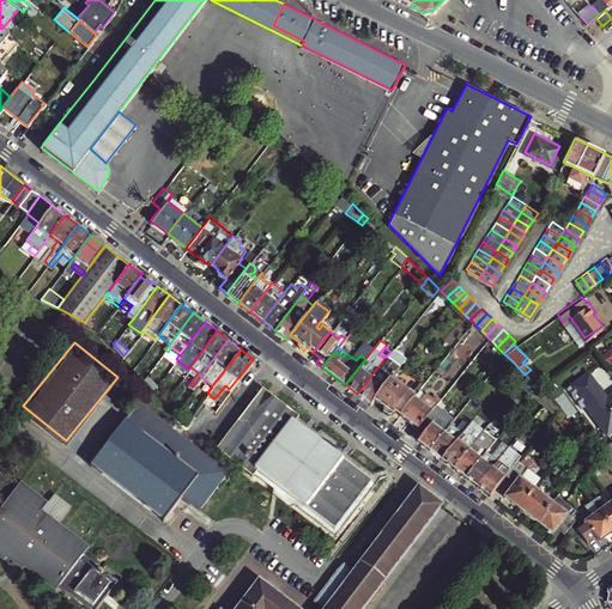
[(398,365),(386,357),(357,394),(369,402),(373,399),(388,378),(392,373),(398,365)]
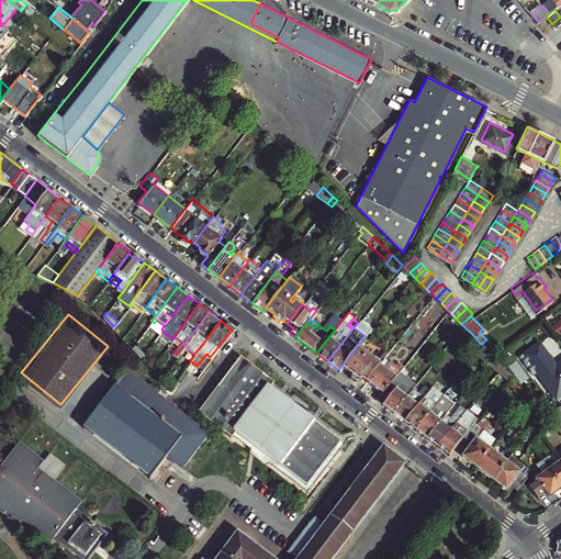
[(491,353),(496,348),(486,339),(481,344),(491,353)]
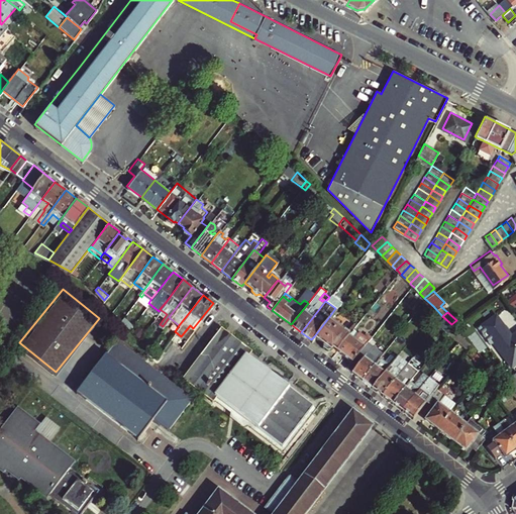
[(505,354),(513,365),(515,363),(515,330),(513,333),(497,312),(483,323),(484,326),(480,329),(491,345),(494,343),(496,341),(498,344),(496,345),(504,355),(505,354)]
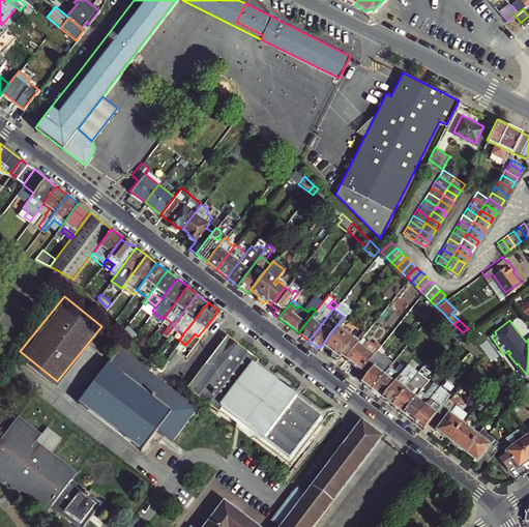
[(350,338),(352,334),(339,323),(335,327),(350,338)]
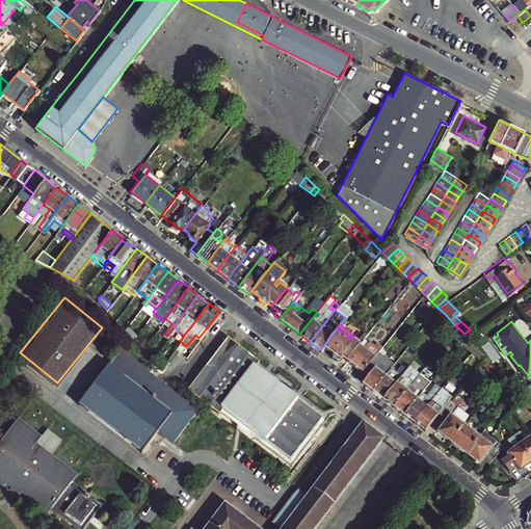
[(455,325),(449,334),(459,341),(465,334),(455,325)]
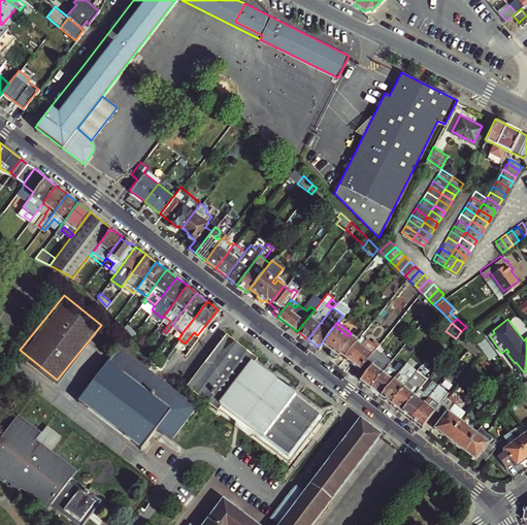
[(349,336),(334,326),(321,343),(329,350),(329,353),(333,356),(337,355),(339,353),(342,356),(355,340),(357,338),(351,333),(349,336)]
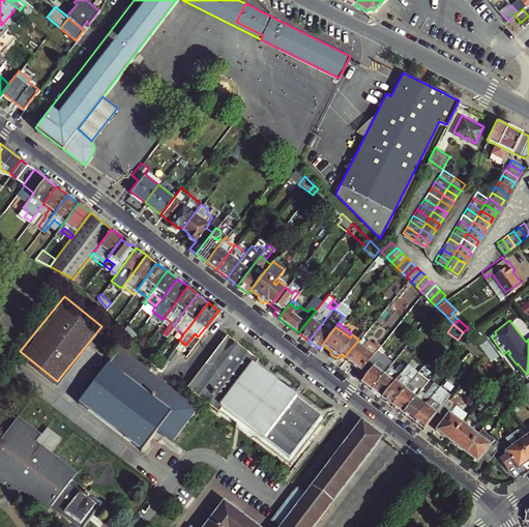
[(472,342),(476,337),(468,328),(463,332),(472,342)]
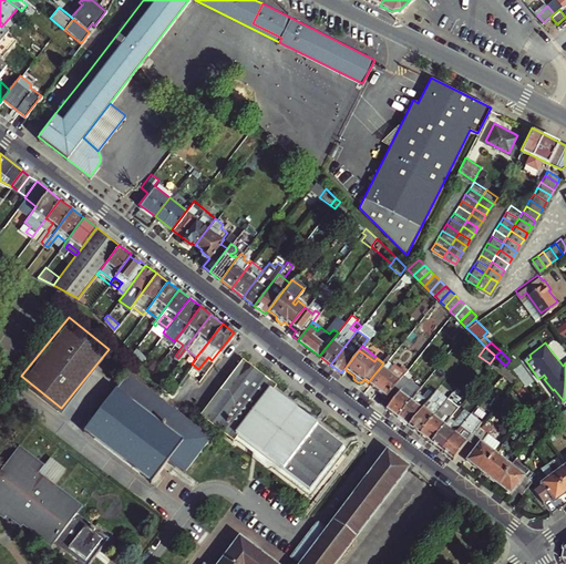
[(495,356),(490,363),(501,372),(505,366),(495,356)]
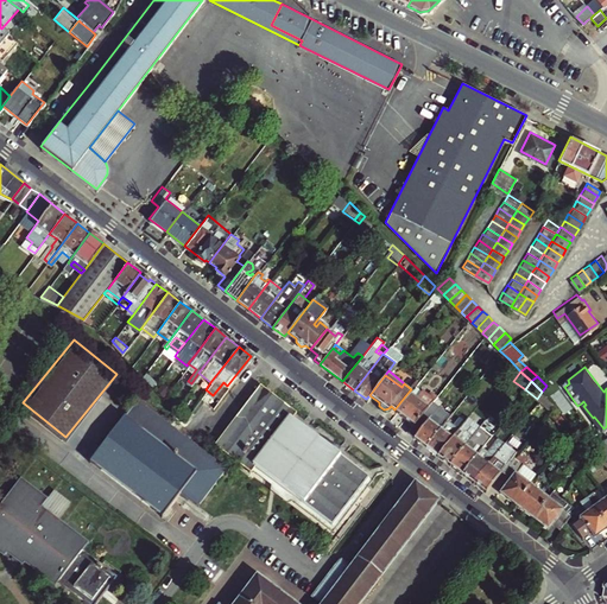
[(415,385),(411,389),(409,392),(415,396),(421,389),(415,385)]
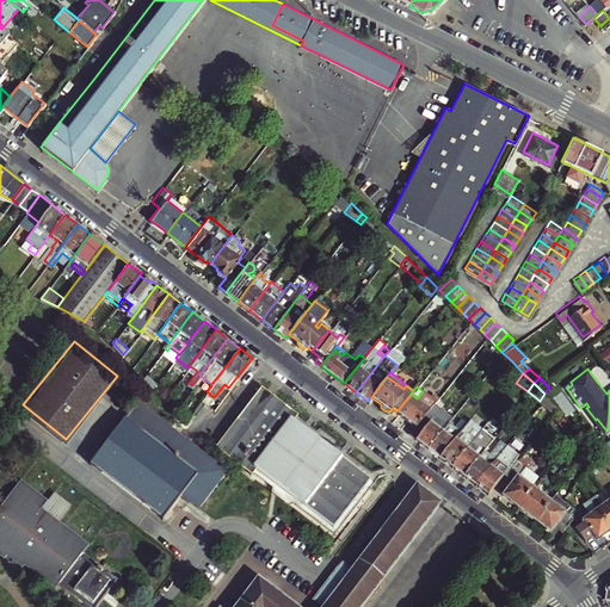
[(252,470),(273,487),(271,491),(289,505),(293,501),(332,531),(370,481),(290,422),(295,415),(259,388),(215,447),(250,475),(252,470)]
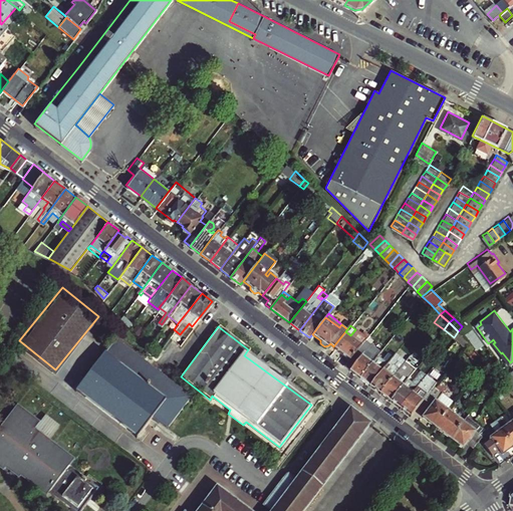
[(350,335),(345,331),(333,346),(349,358),(358,345),(367,334),(362,330),(360,333),(355,329),(350,335)]
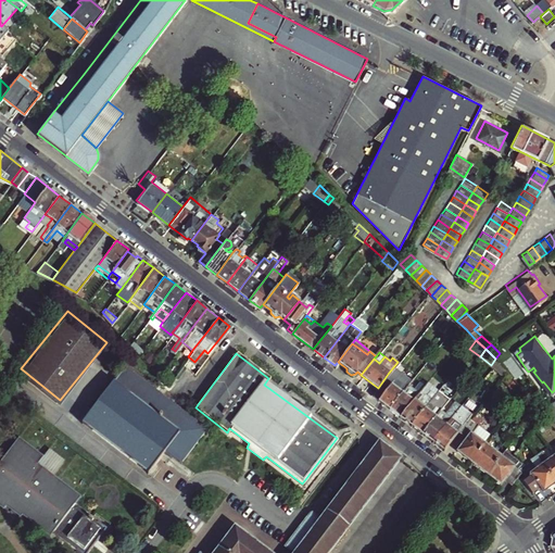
[(495,359),(491,365),(501,373),(504,368),(495,359)]
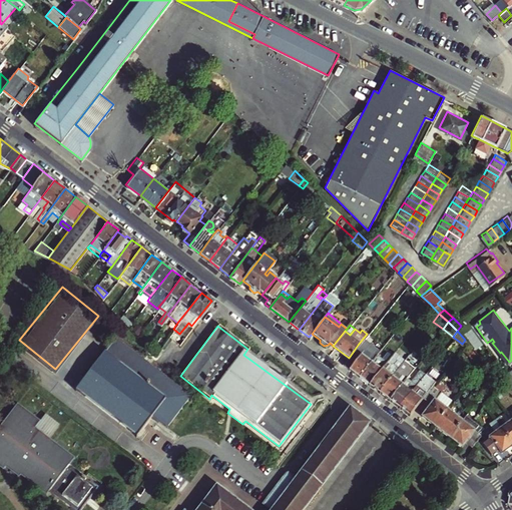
[(115,333),(74,386),(134,433),(150,413),(164,424),(189,392),(115,333)]
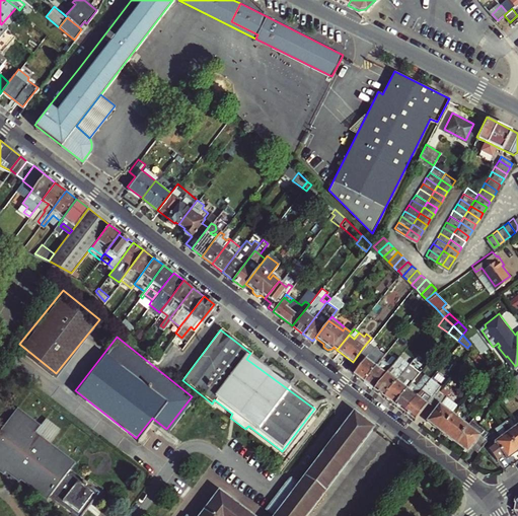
[(383,354),(380,352),(378,351),(373,358),(362,349),(353,362),(348,368),(363,380),(378,360),(383,354)]
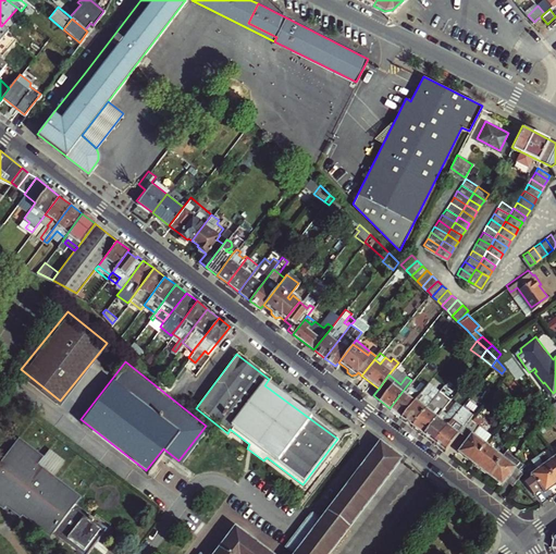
[(427,382),(423,386),(400,416),(411,425),(437,391),(427,382)]
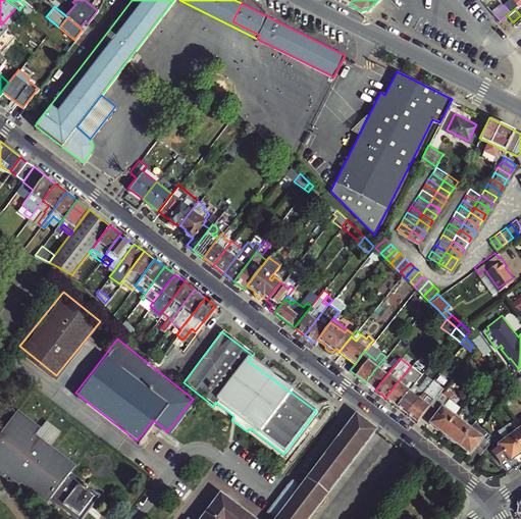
[(375,390),(397,362),(393,359),(386,367),(380,362),(365,382),(375,390)]
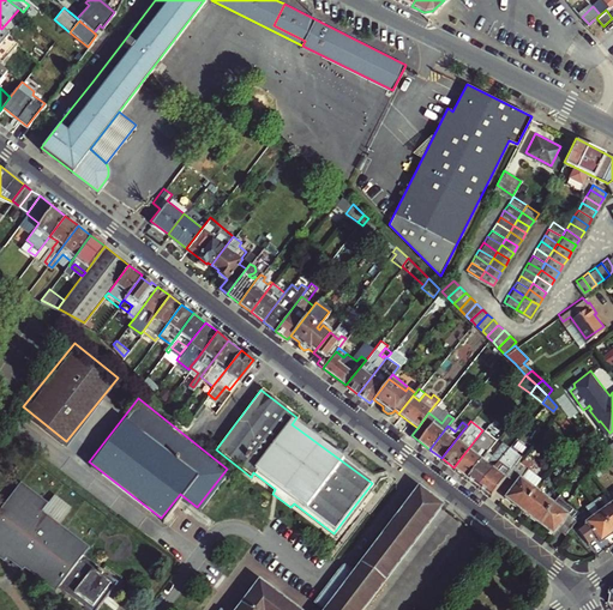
[(487,424),(482,430),(454,467),(466,477),(485,452),(476,446),(491,428),(487,424)]
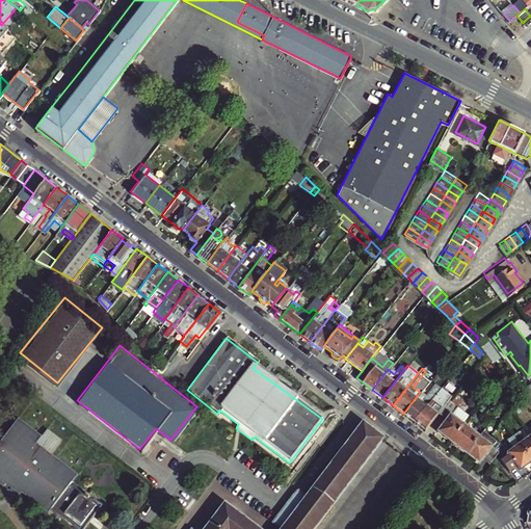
[(414,422),(442,387),(435,381),(428,390),(424,386),(420,392),(403,414),(414,422)]
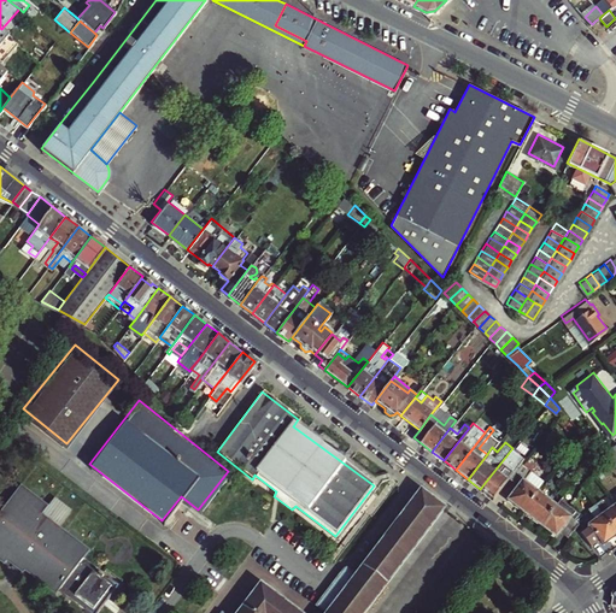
[(480,489),(492,497),(508,476),(520,460),(523,457),(512,448),(480,489)]
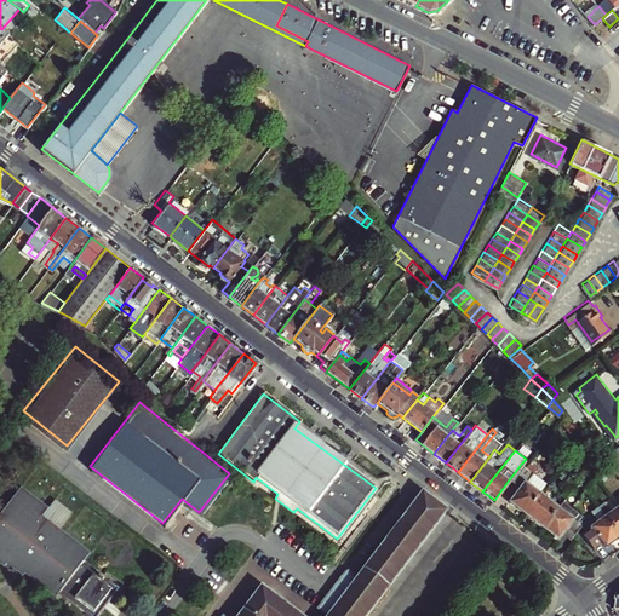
[(509,500),(525,512),(539,491),(525,481),(532,471),(522,462),(510,478),(520,487),(509,500)]
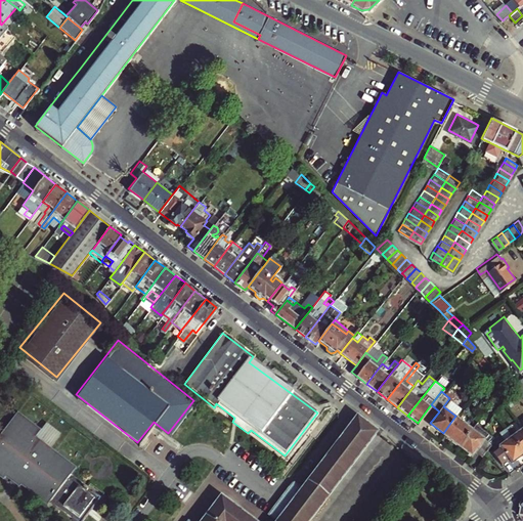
[(46,507),(50,503),(74,520),(83,520),(101,497),(71,474),(76,468),(49,447),(59,434),(45,423),(40,430),(15,411),(0,434),(0,479),(2,480),(4,476),(13,483),(18,486),(16,488),(46,507)]
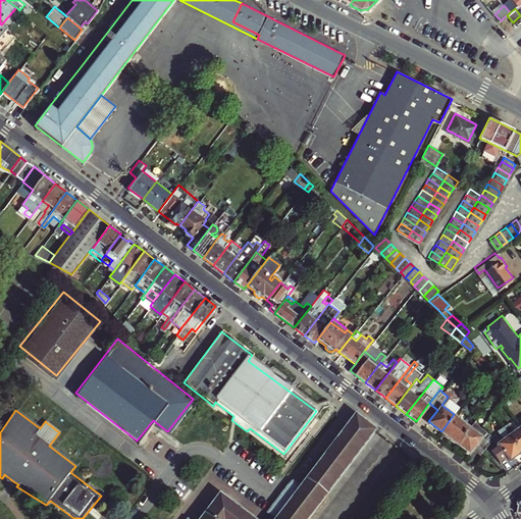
[(305,518),(375,428),(355,413),(300,484),(292,478),(267,510),(275,517),(273,518),(255,518),(219,491),(201,515),(198,518),(191,518),(187,516),(185,518),(305,518)]
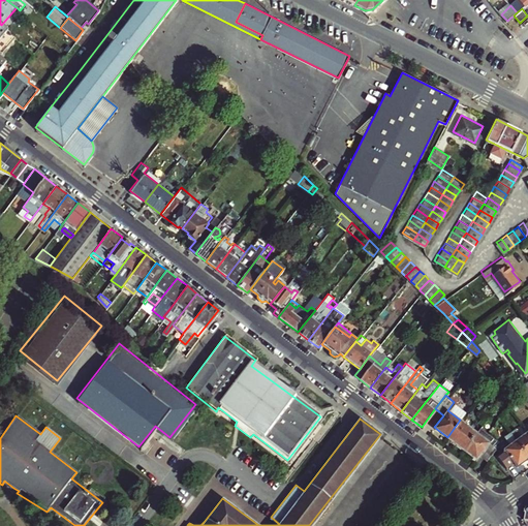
[(462,447),(475,431),(460,420),(447,437),(462,447)]
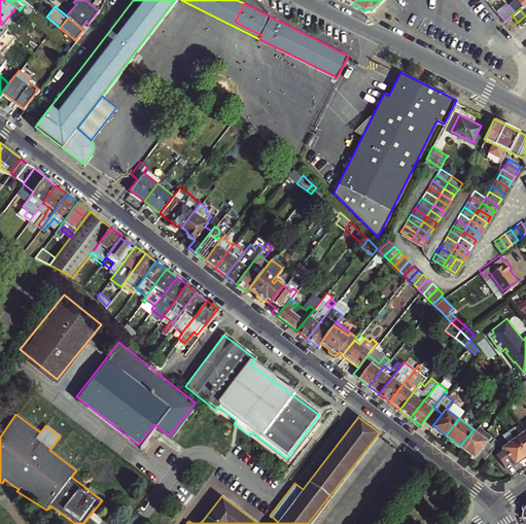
[(525,429),(520,433),(514,425),(507,429),(525,453),(525,429)]
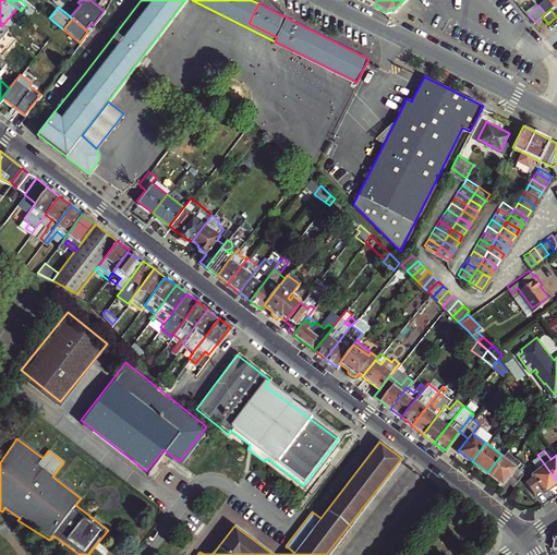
[(512,485),(523,472),(520,470),(501,455),(487,472),(501,484),(505,480),(512,485)]
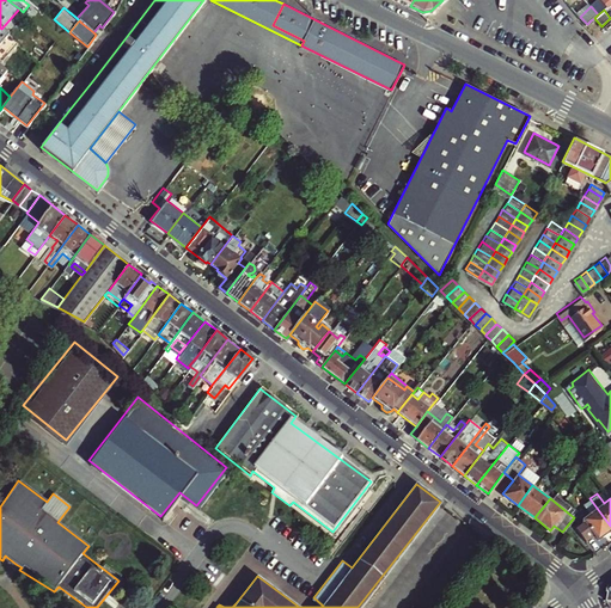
[(610,528),(610,526),(590,498),(585,503),(592,513),(575,524),(586,539),(594,533),(598,538),(610,528)]
